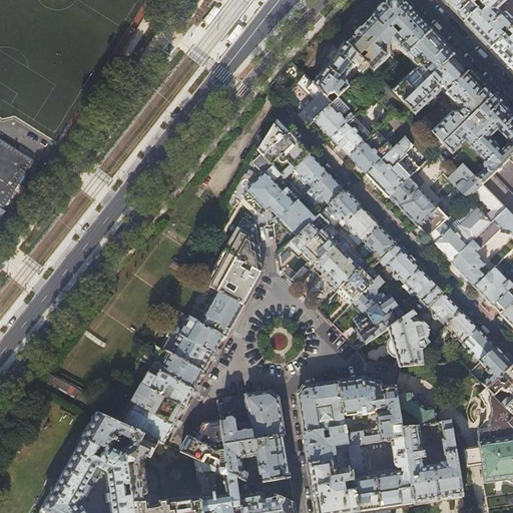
[(387,0),(370,19),(347,43),(370,67),(374,72),(390,57),(389,43),(391,41),(405,57),(431,32),(415,15),(404,4),(400,0),(387,0)]
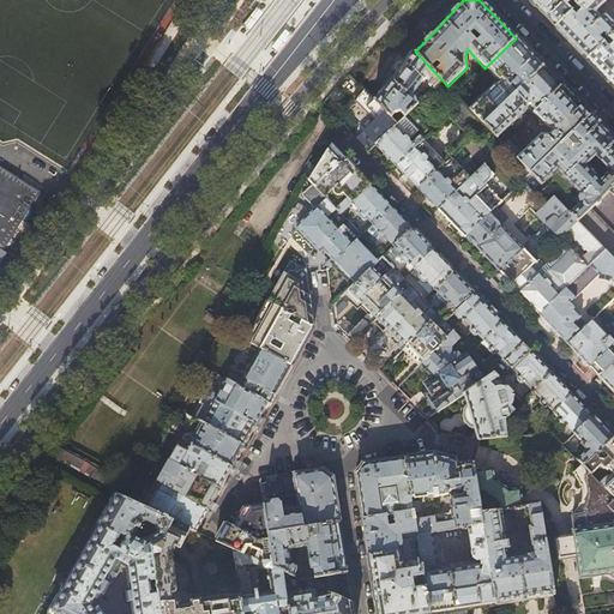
[(529,0),(555,28),(584,0),(529,0)]
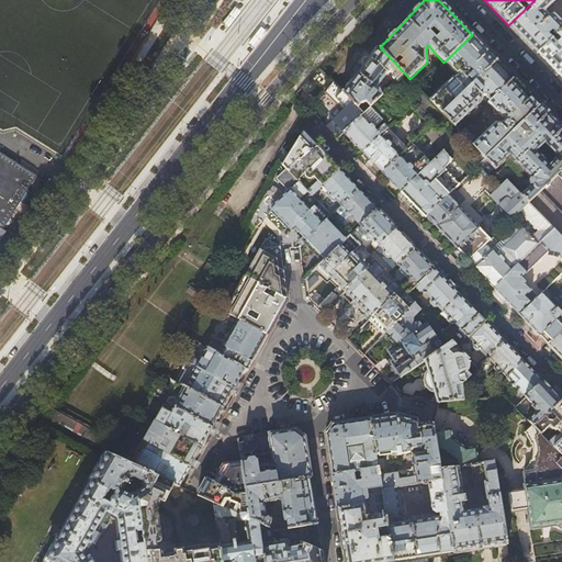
[(561,0),(535,0),(508,25),(525,42),(537,54),(561,31),(561,20),(559,18),(557,17),(553,17),(551,18),(547,12),(558,0),(561,0)]
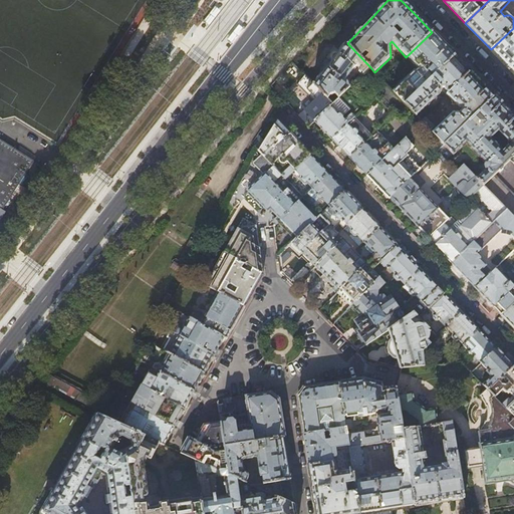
[(513,28),(491,49),(505,64),(513,73),(513,28)]
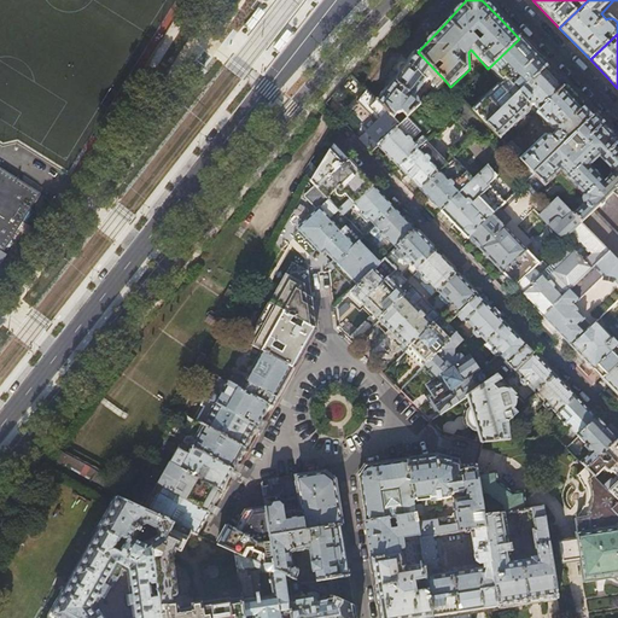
[(535,53),(519,39),(488,69),(502,83),(500,86),(497,86),(472,110),(487,124),(547,66),(535,53)]
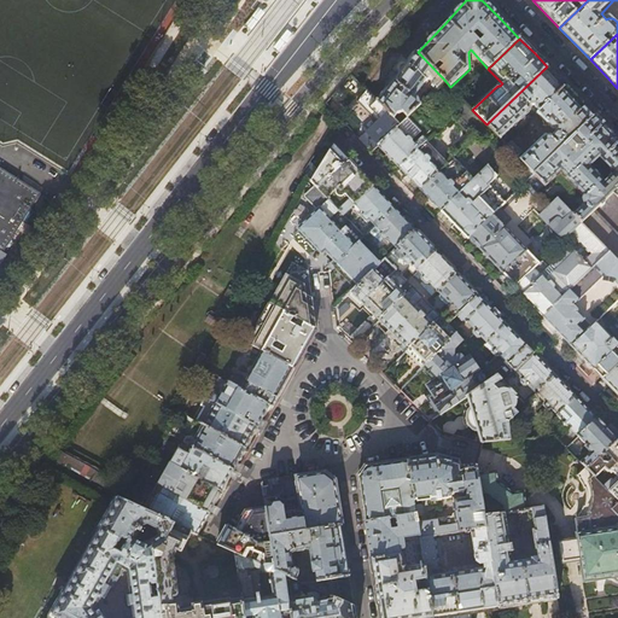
[(445,81),(418,52),(378,103),(400,126),(419,108),(419,106),(418,104),(417,100),(414,98),(426,82),(429,81),(432,86),(430,88),(433,92),(445,81)]
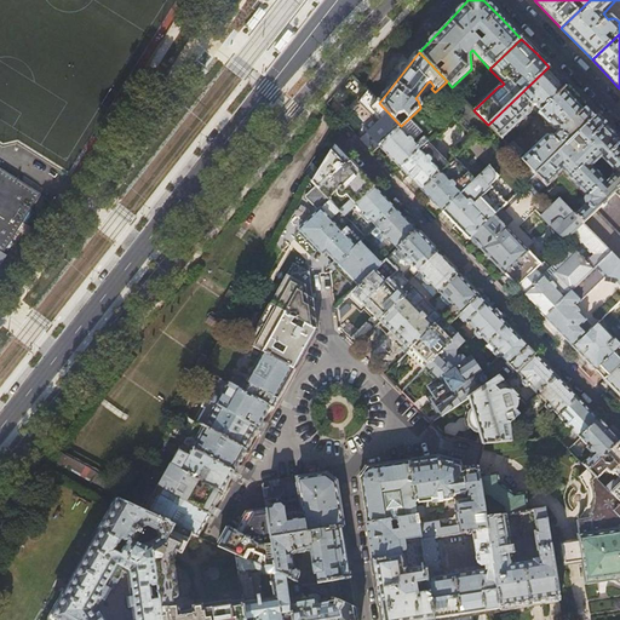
[(558,78),(549,67),(488,125),(501,139),(532,110),(535,112),(538,115),(568,86),(558,78)]
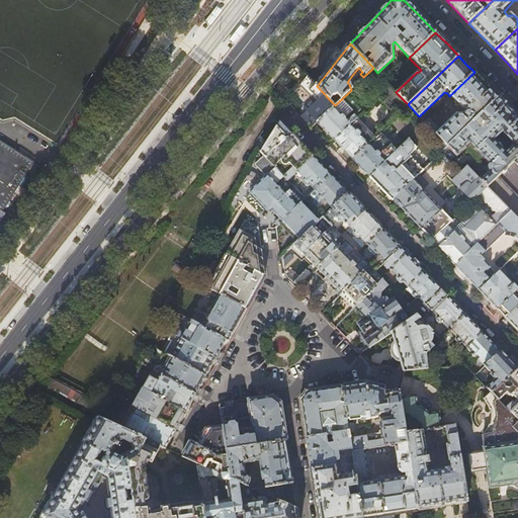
[(381,77),(377,73),(373,68),(363,77),(351,90),(335,105),(318,122),(326,132),(335,141),(350,125),(381,95),(391,87),(389,84),(385,81),(381,77)]
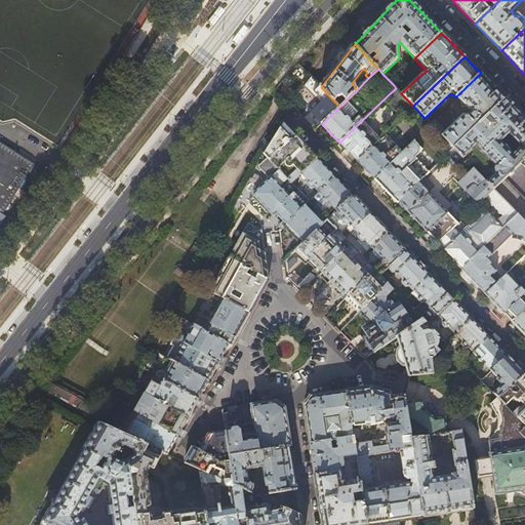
[(481,73),(455,97),(466,108),(469,110),(471,110),(471,113),(467,117),(465,115),(462,115),(441,134),(453,149),(481,121),(485,118),(506,98),(493,86),(481,73)]
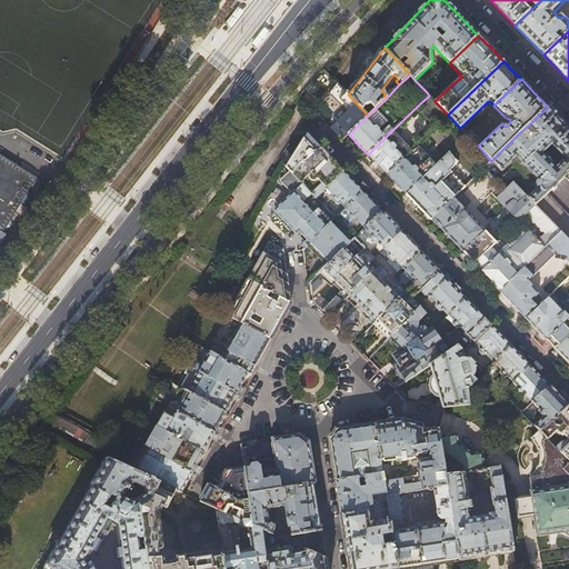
[(349,135),(368,116),(348,95),(337,83),(332,93),(349,112),(331,129),(342,140),(349,135)]
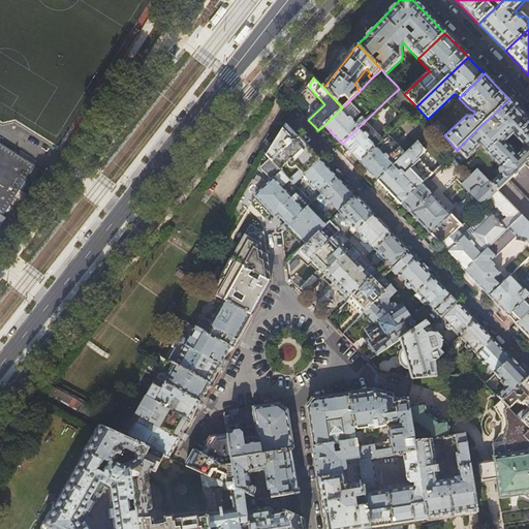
[(404,94),(399,89),(390,97),(396,102),(395,103),(402,111),(402,110),(408,116),(416,106),(404,94)]
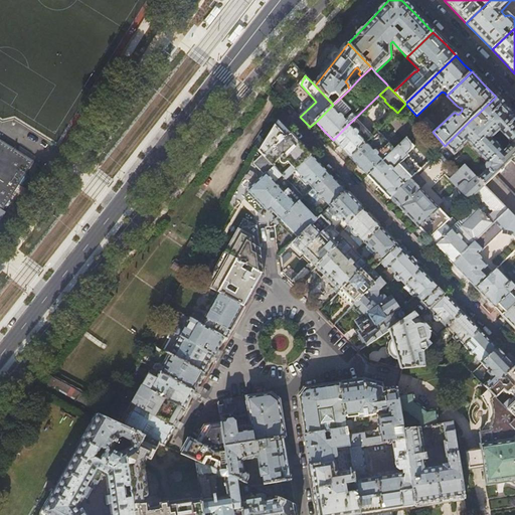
[(285,101),(298,114),(304,109),(292,97),(285,101)]
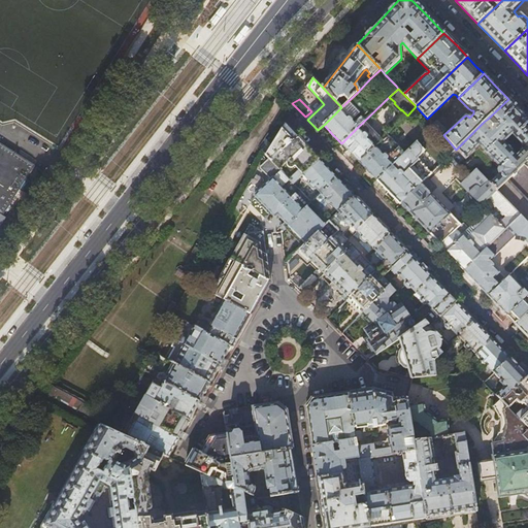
[(527,119),(508,99),(488,119),(496,127),(492,131),(484,122),(456,150),(466,160),(479,147),(499,168),(498,170),(497,172),(498,174),(488,185),(495,192),(507,179),(523,164),(527,159),(527,119)]
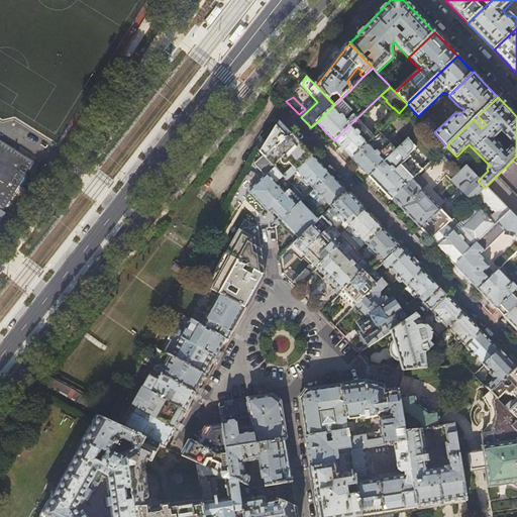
[(260,151),(263,156),(266,159),(291,134),(285,127),(279,120),(260,151)]
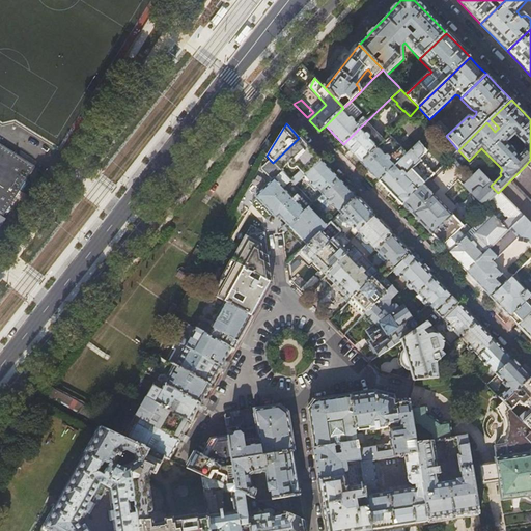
[(364,134),(359,129),(343,144),(352,154),(361,163),(378,147),(369,139),(370,138),(370,136),(367,133),(365,133),(364,134)]
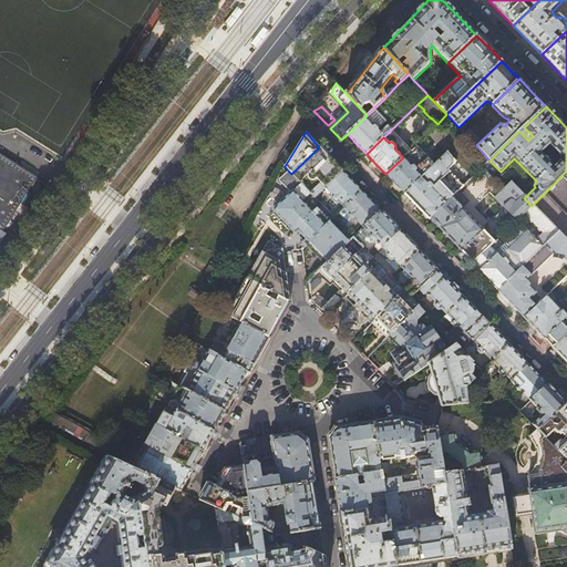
[(415,145),(403,157),(385,174),(395,184),(404,194),(434,165),(415,145)]
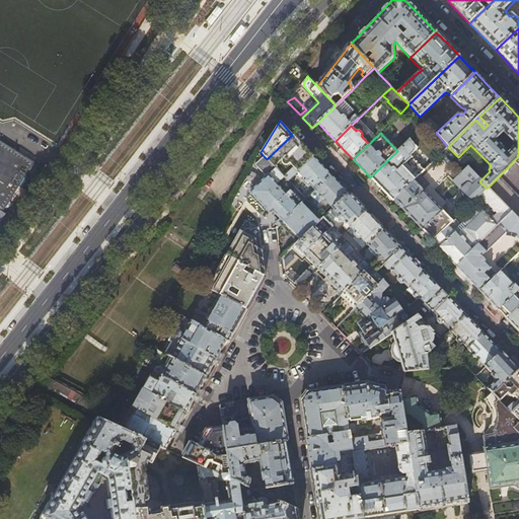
[(448,147),(436,133),(432,138),(434,141),(433,143),(433,144),(433,146),(434,147),(435,148),(438,148),(440,147),(444,151),(448,147)]
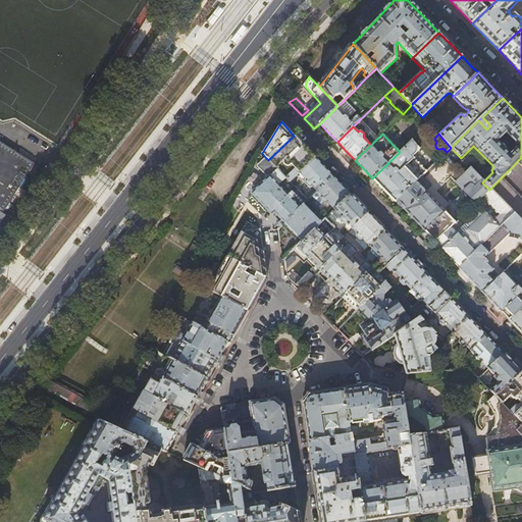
[(306,148),(294,136),(268,160),(275,167),(283,160),(284,161),(283,162),(283,164),(283,165),(285,167),(289,167),(290,167),(293,164),(294,165),(293,166),(298,171),(299,170),(300,171),(315,157),(306,148)]
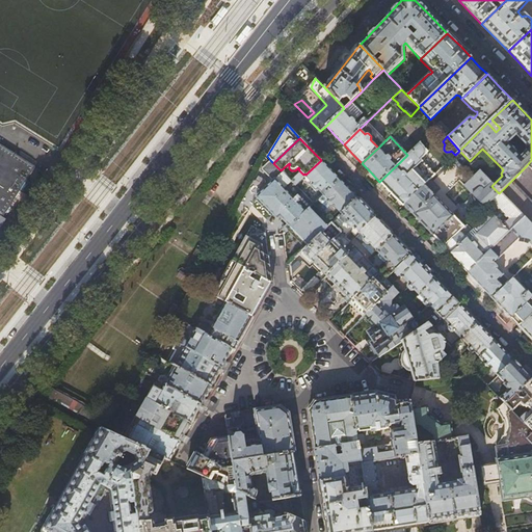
[(0,214),(3,216),(4,214),(35,165),(11,151),(0,142),(0,214)]
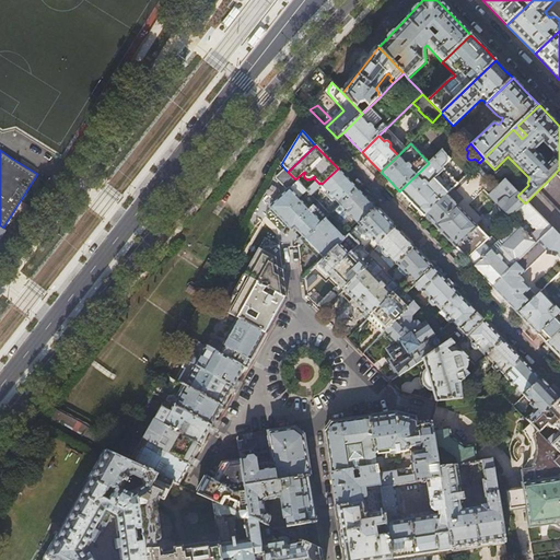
[(441,151),(429,163),(399,191),(411,205),(419,211),(424,217),(424,216),(450,191),(457,184),(444,171),(446,168),(444,165),(450,160),(441,151)]
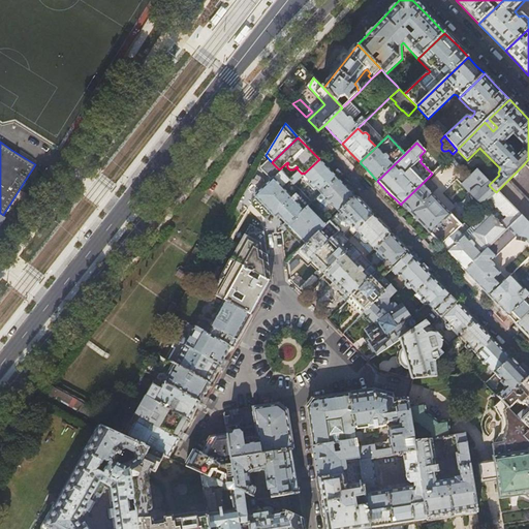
[(279,169),(272,162),(269,159),(259,168),(271,180),(254,195),(268,209),(275,217),(277,214),(288,225),(304,210),(296,200),(299,197),(294,192),(298,189),(279,169)]
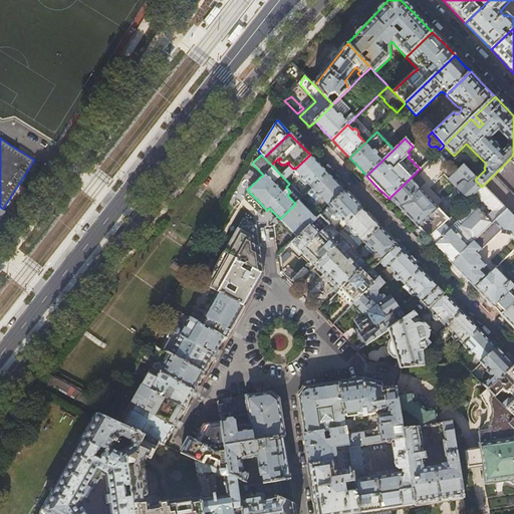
[(319,165),(310,155),(295,169),(294,171),(300,177),(299,178),(299,180),(303,184),(305,185),(306,184),(311,189),(327,173),(319,165)]
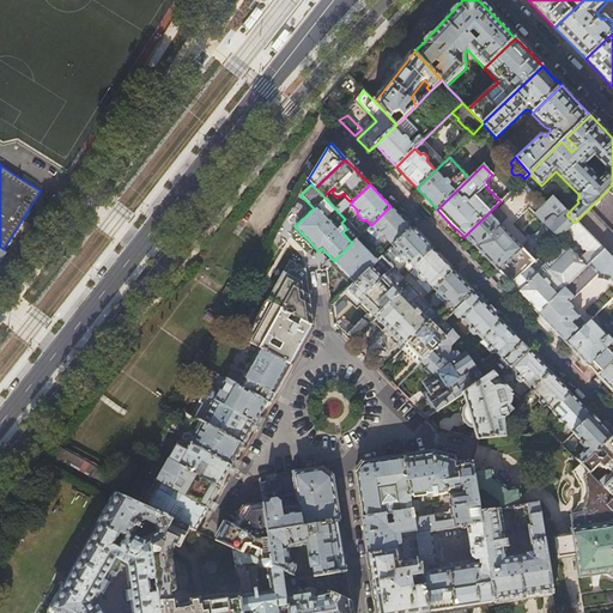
[(564,234),(575,223),(566,214),(553,199),(546,206),(546,205),(536,214),(558,238),(564,234)]
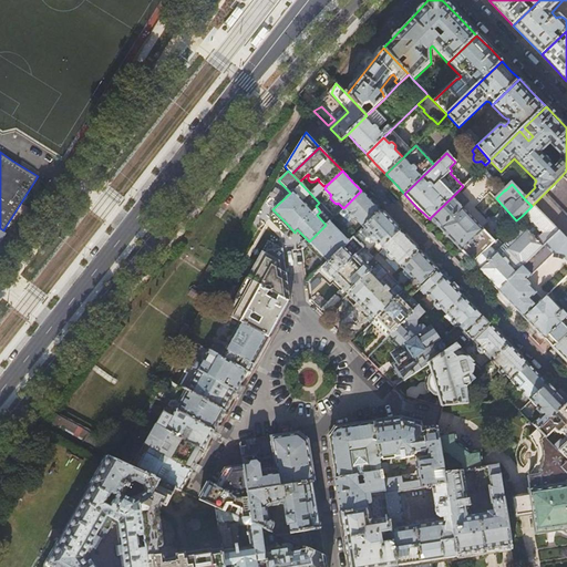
[(371,200),(361,191),(343,208),(333,217),(344,228),(350,235),(360,225),(363,228),(381,212),(371,200)]
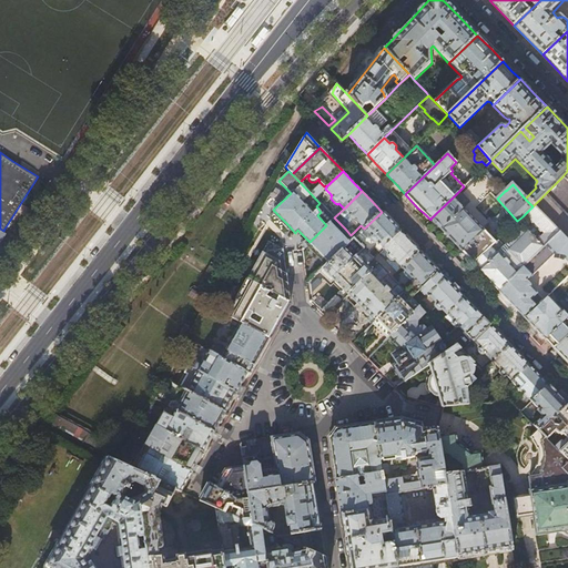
[(567,215),(546,193),(533,206),(558,233),(567,243),(567,215)]
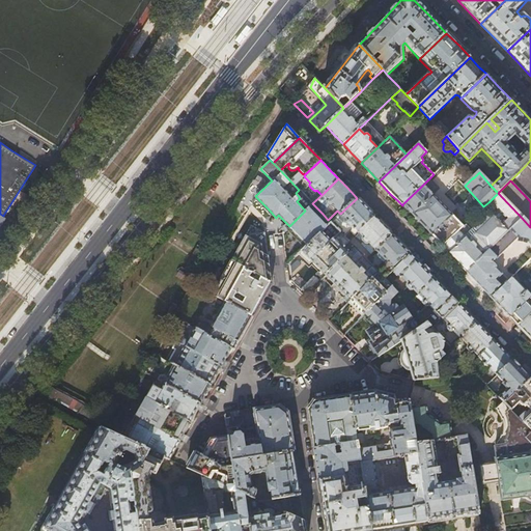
[(436,192),(426,182),(402,204),(412,214),(432,234),(443,246),(459,230),(463,227),(432,195),(436,192)]
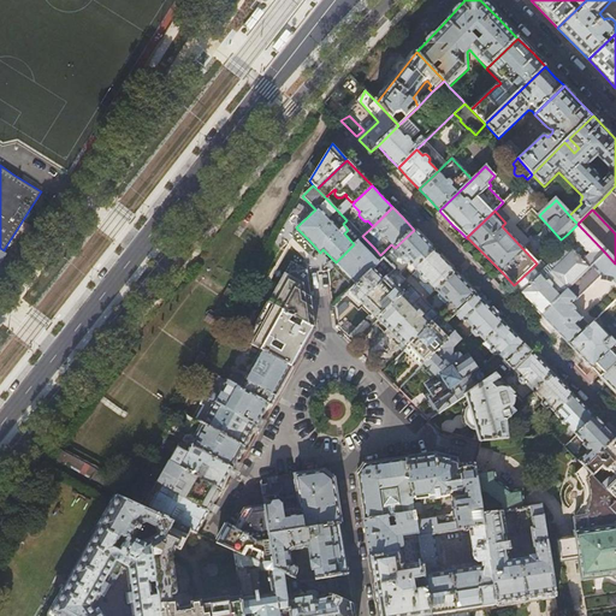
[(362,236),(347,220),(343,224),(348,230),(344,234),(354,244),(357,241),(362,236)]
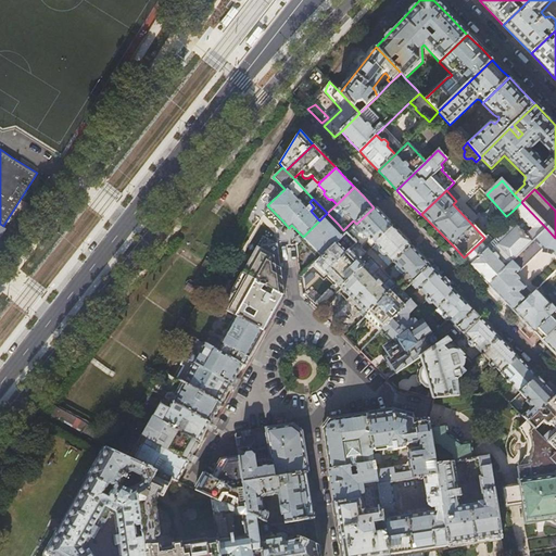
[(546,228),(521,202),(512,212),(528,228),(525,232),(517,225),(514,228),(510,224),(487,248),(481,241),(464,257),(469,264),(469,265),(478,274),(489,285),(531,243),(532,242),(533,241),(546,228)]
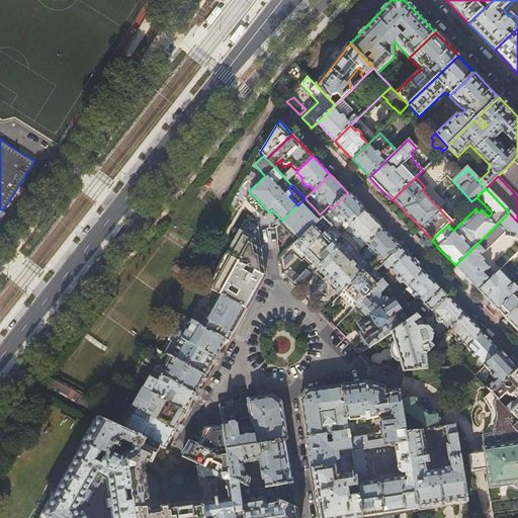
[(356,202),(348,193),(332,208),(323,218),(335,231),(341,225),(346,230),(349,227),(365,211),(356,202)]
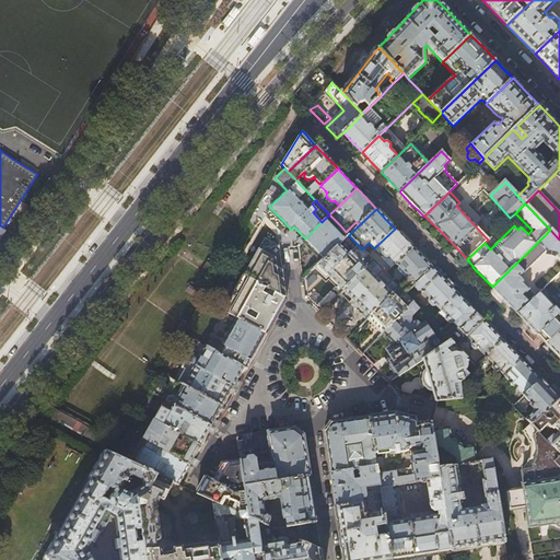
[(325,219),(322,222),(305,238),(303,241),(308,247),(321,260),(349,235),(346,232),(340,225),(336,230),(325,219)]
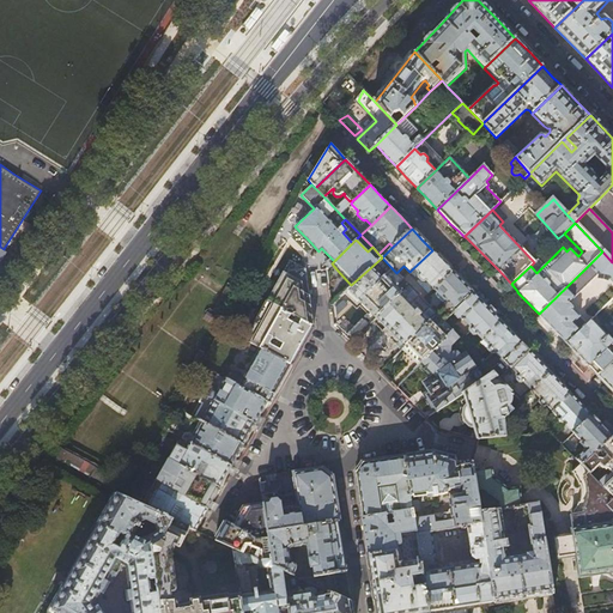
[(443,260),(432,250),(413,268),(414,268),(408,273),(429,295),(434,289),(434,290),(454,272),(443,260)]
